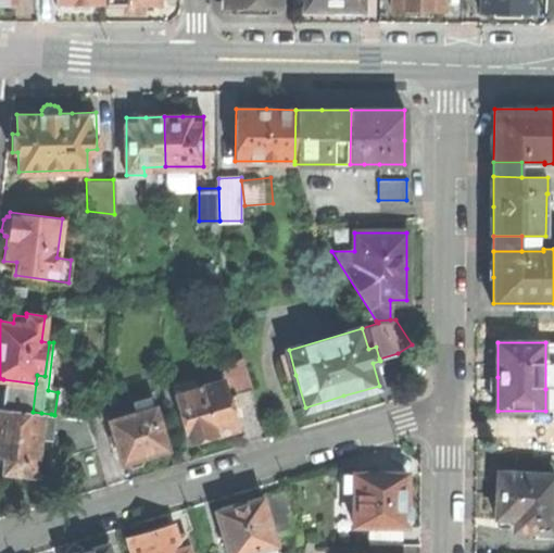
[(285,378),(296,375),(289,350),(277,352),(285,378)]
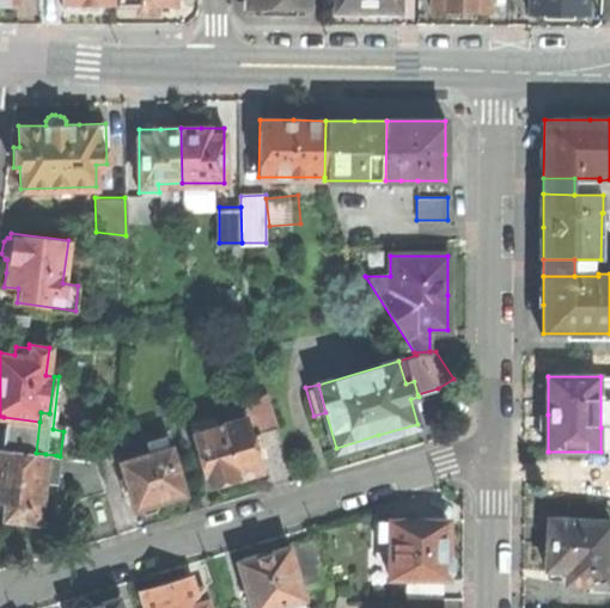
[(239,398),(245,418),(250,434),(257,431),(276,425),(267,391),(239,398)]
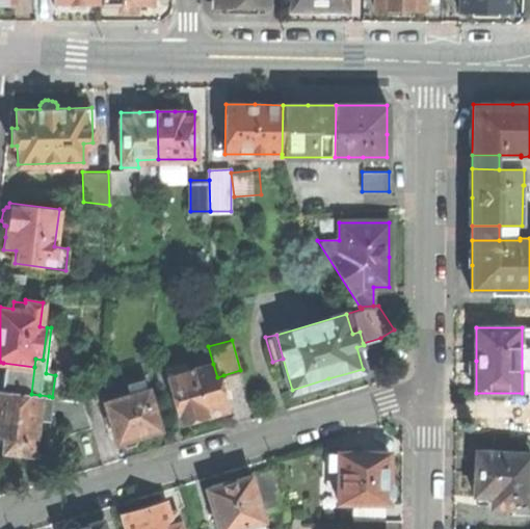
[(163,365),(167,376),(188,371),(184,359),(163,365)]
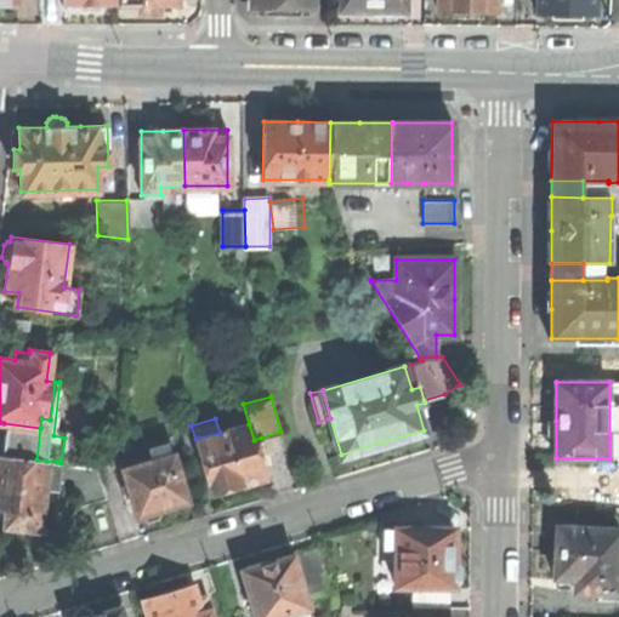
[(4,423),(3,434),(15,435),(13,444),(26,445),(24,458),(37,460),(40,428),(4,423)]
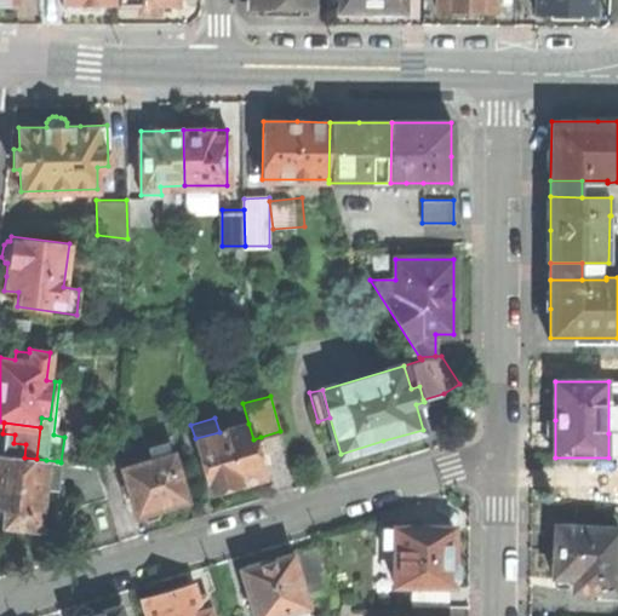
[(195,438),(210,491),(234,485),(264,477),(257,453),(253,439),(249,424),(219,432),(195,438)]
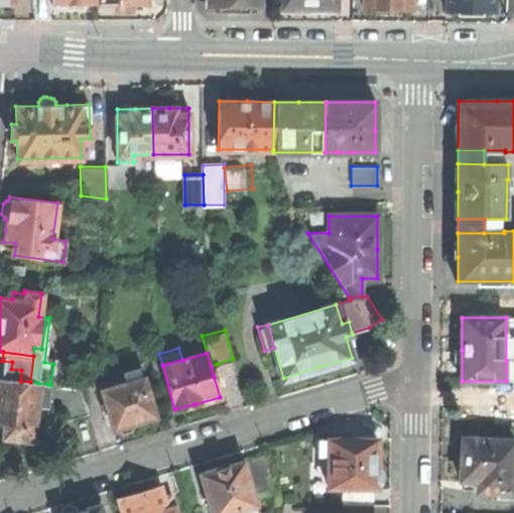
[(0,377),(10,379),(11,369),(12,362),(2,361),(0,361),(0,377)]
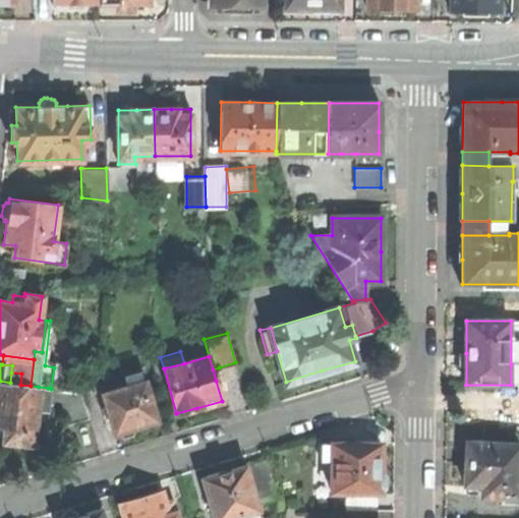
[(223,379),(219,367),(213,369),(216,381),(223,379)]
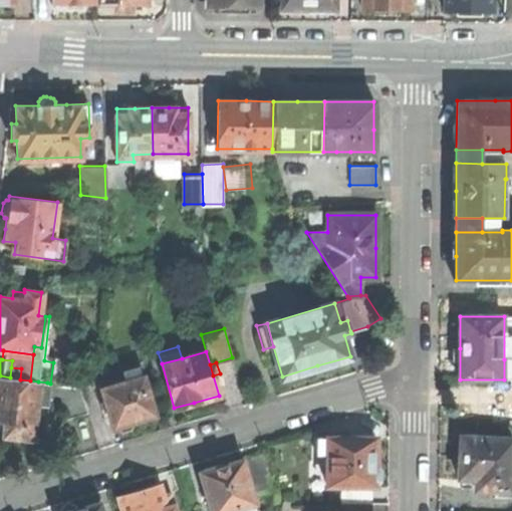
[(21,368),(11,367),(10,377),(20,379),(21,368)]
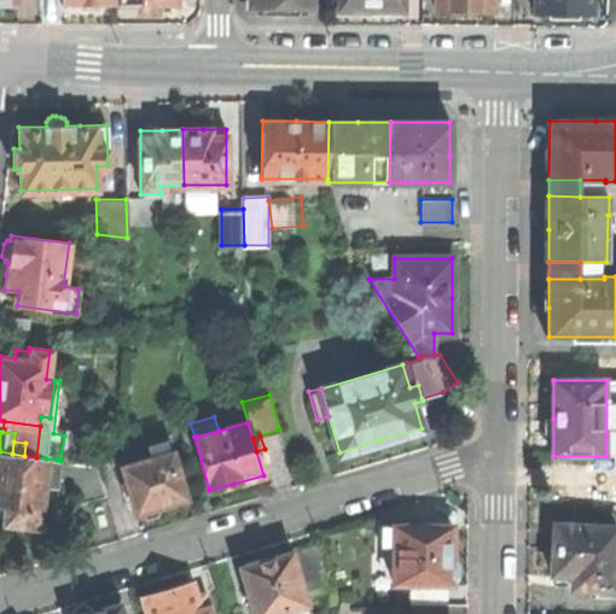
[(151,457),(121,467),(134,513),(139,512),(140,514),(144,516),(156,513),(157,508),(157,507),(168,503),(185,498),(170,451),(166,452),(163,443),(147,446),(151,457)]
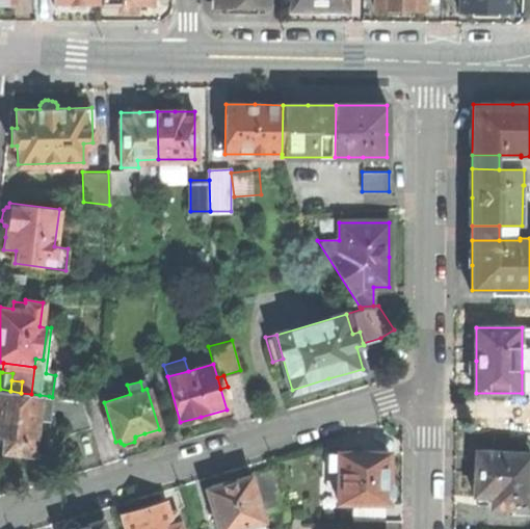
[(10,391),(0,389),(0,434),(3,435),(34,440),(36,418),(40,395),(31,394),(21,393),(10,391)]
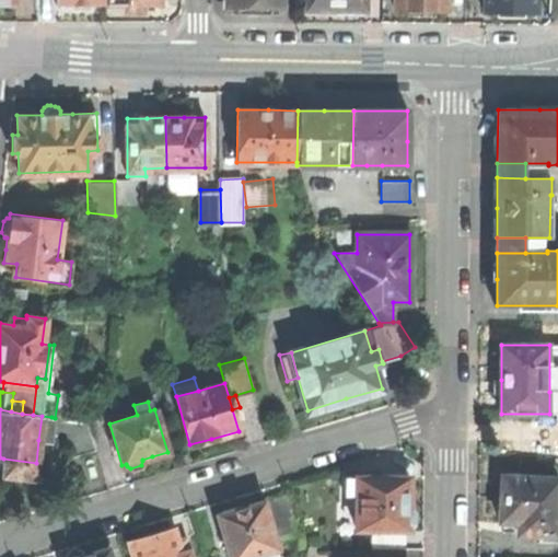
[(51,417),(42,416),(38,440),(49,441),(51,417)]
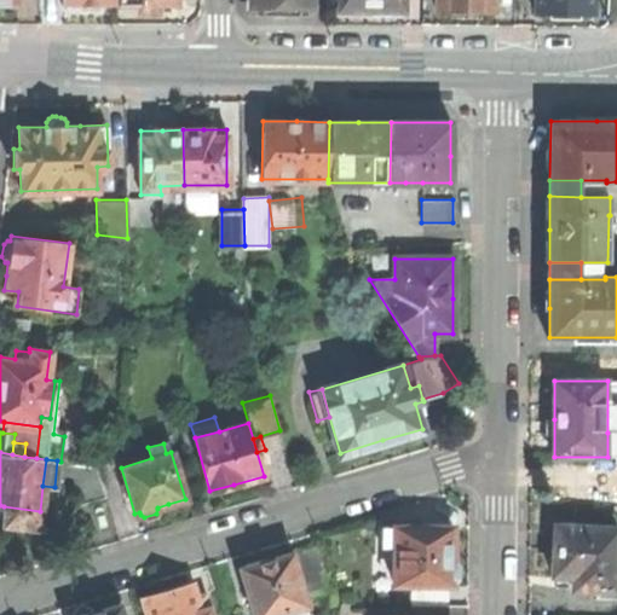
[(94,464),(69,463),(80,500),(103,493),(94,464)]
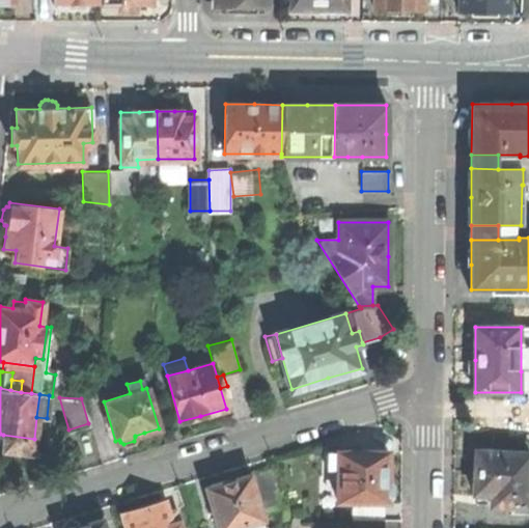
[(32,454),(34,439),(3,435),(1,450),(32,454)]
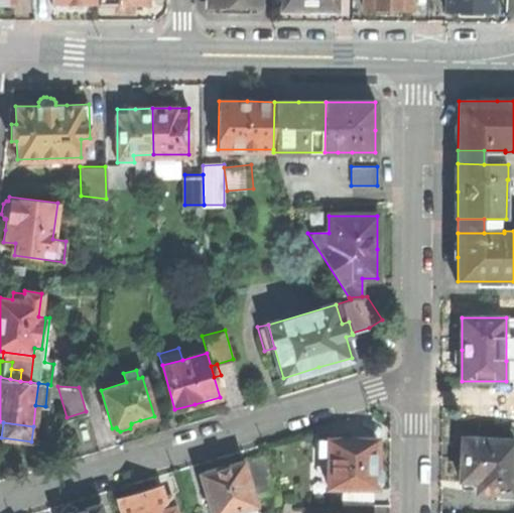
[(329,488),(343,488),(373,488),(377,488),(377,484),(379,482),(379,473),(376,471),(376,461),(377,439),(359,439),(359,437),(343,437),(343,439),(329,439),(329,457),(329,488)]
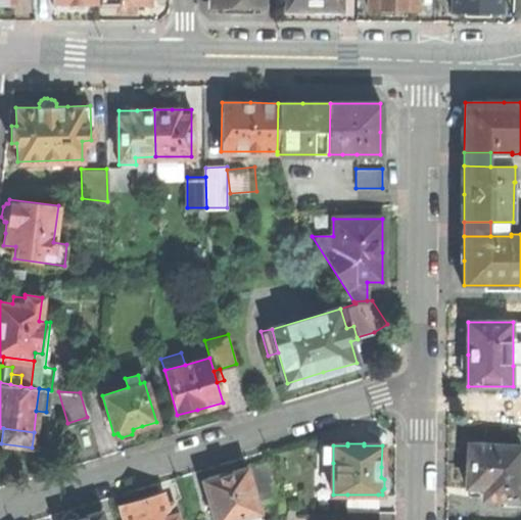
[(484,499),(520,501),(520,473),(520,446),(468,444),(467,466),(466,488),(484,488),(484,499)]
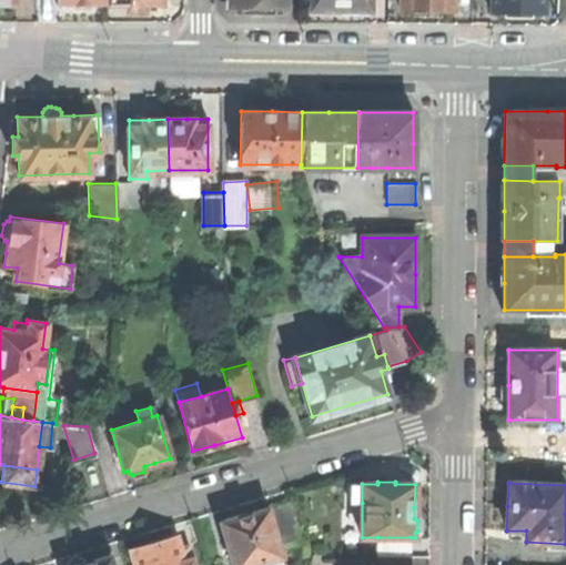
[(350,503),(362,503),(362,484),(351,484),(350,503)]
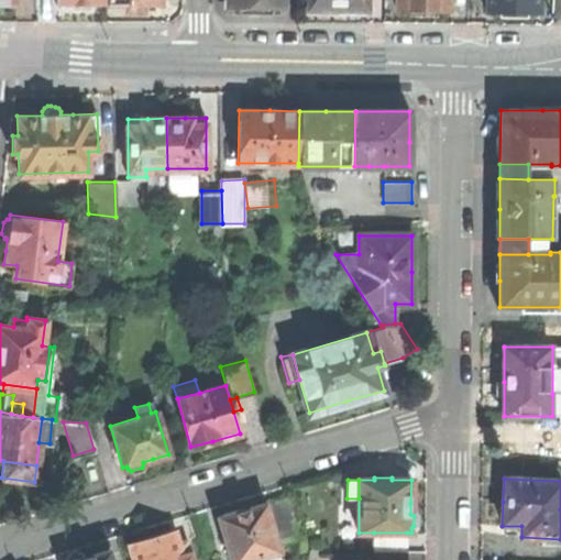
[(287,498),(264,505),(274,539),(297,533),(287,498)]
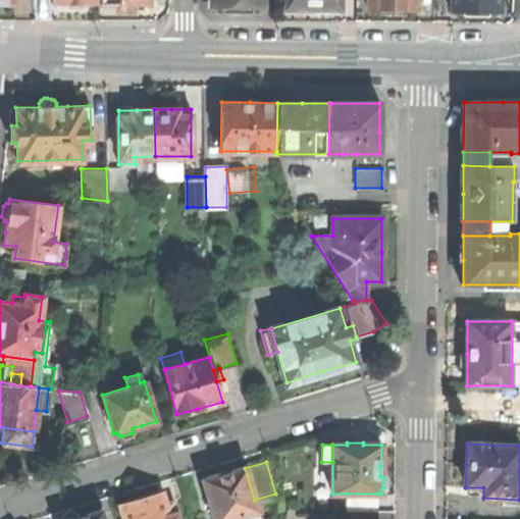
[(254,500),(245,468),(231,471),(222,474),(218,472),(207,475),(205,478),(202,479),(213,518),(231,518),(239,517),(256,512),(257,512),(254,500)]
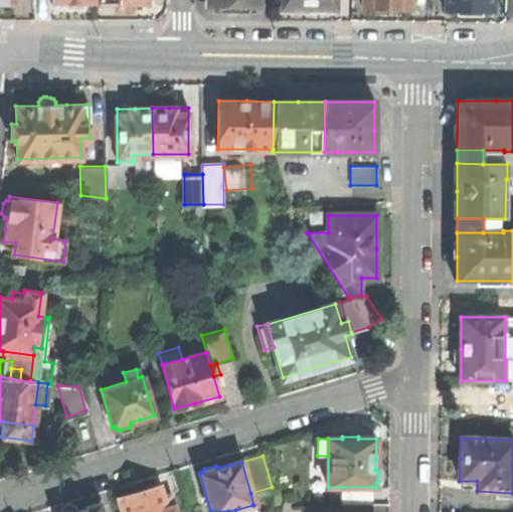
[(136,491),(117,497),(121,511),(174,511),(169,493),(162,495),(159,484),(136,491)]
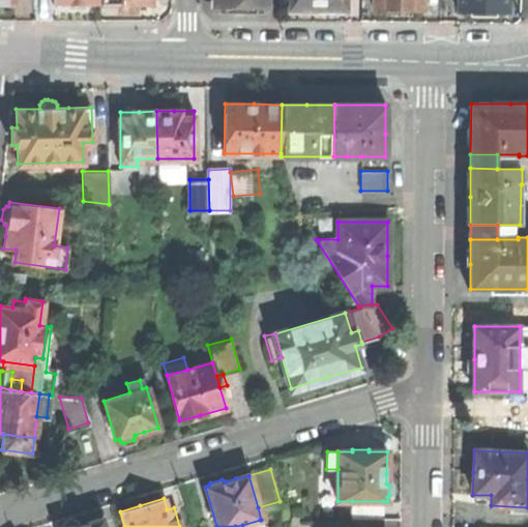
[(352,501),(352,518),(383,519),(383,501),(352,501)]
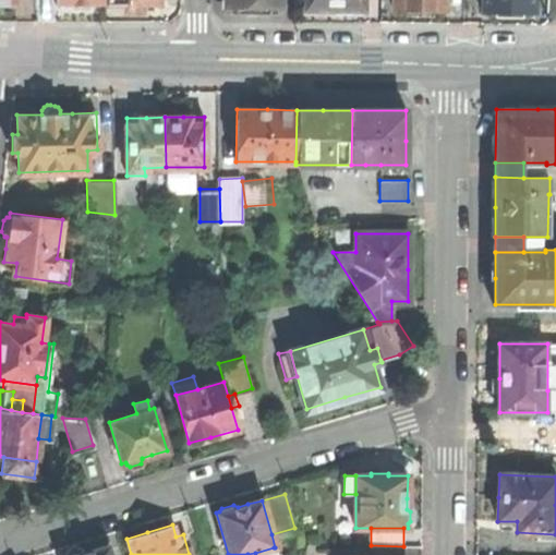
[(63,554),(62,554),(109,554),(107,545),(93,550),(83,552),(81,547),(77,545),(73,544),(70,544),(67,546),(63,550),(63,554)]
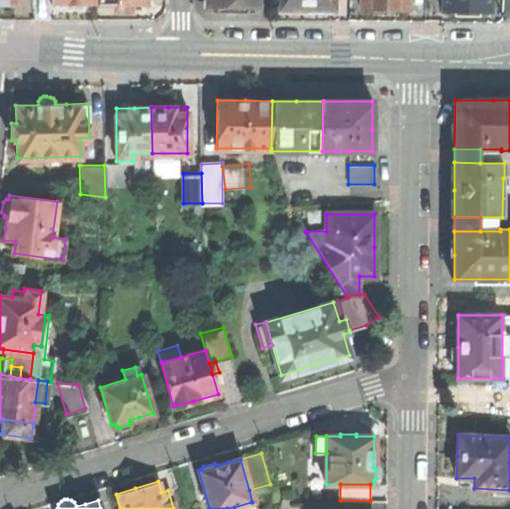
[(340,500),(339,508),(369,508),(370,501),(340,500)]
